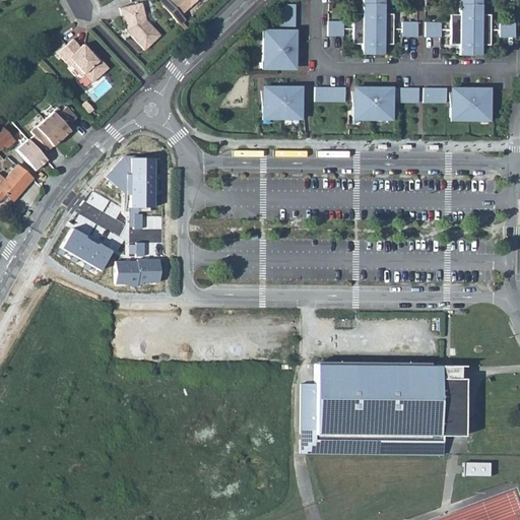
[(160,0),(158,2),(179,24),(184,19),(180,15),(196,0),(160,0)]
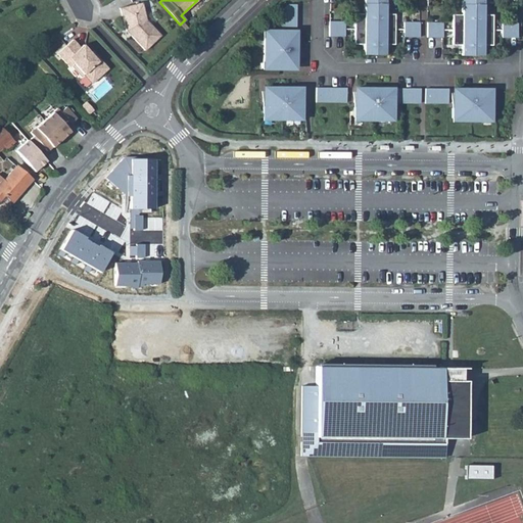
[(364,0),(364,13),(355,13),(355,44),(365,44),(364,55),(385,56),(385,45),(395,45),(394,13),(385,13),(385,0),(364,0)]
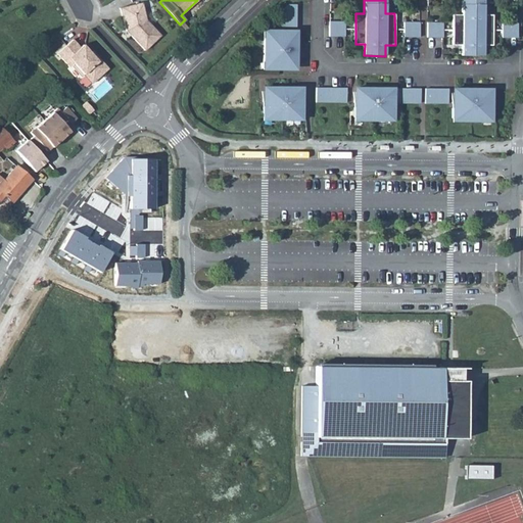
[(463,0),(463,14),(454,14),(454,45),(463,45),(463,56),(485,56),(485,45),(495,45),(494,14),(485,14),(485,0),(463,0)]
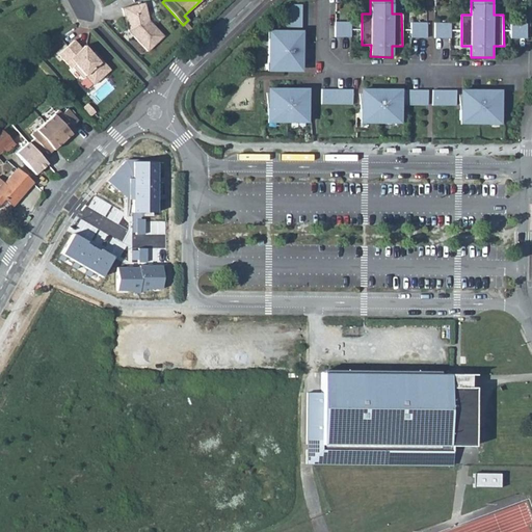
[(125,17),(128,31),(131,30),(135,34),(133,36),(148,51),(163,35),(149,20),(144,3),(122,8),(124,17),(125,17)]
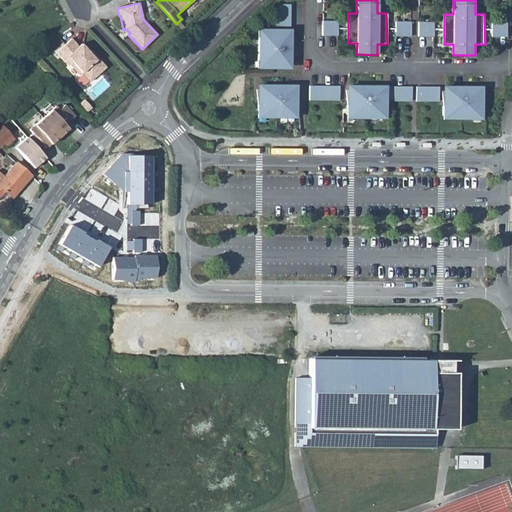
[(275,12),(275,26),(289,26),(289,5),(282,5),(275,12)]
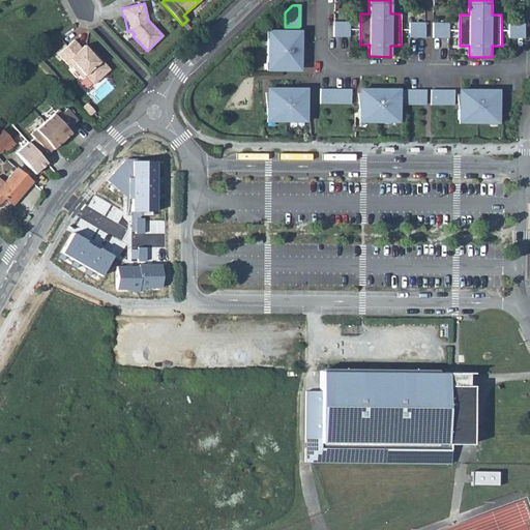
[(333,21),(333,36),(342,37),(350,37),(349,21),(333,21)]
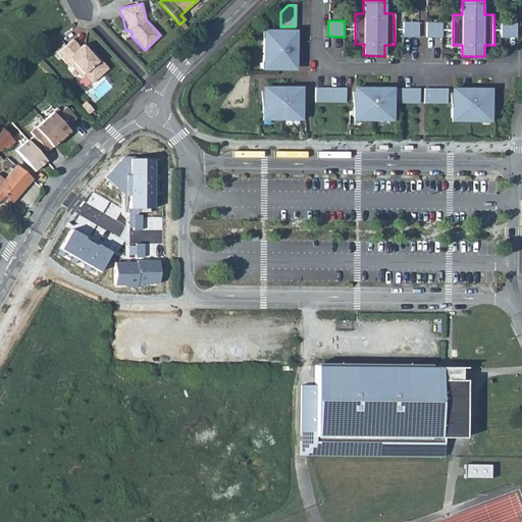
[(405,21),(405,37),(413,37),(420,37),(420,21),(405,21)]
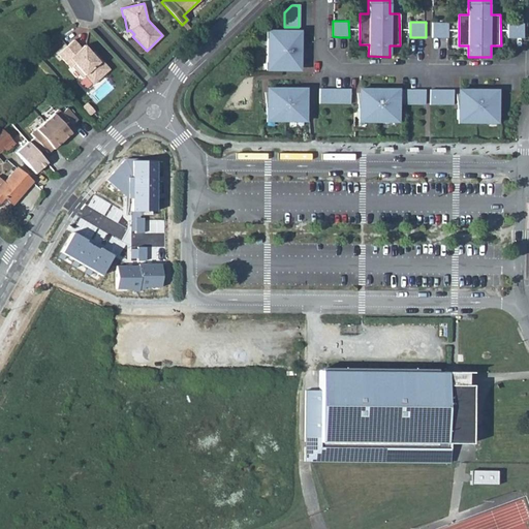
[(433,22),(433,37),(441,37),(448,37),(448,22),(441,22),(433,22)]
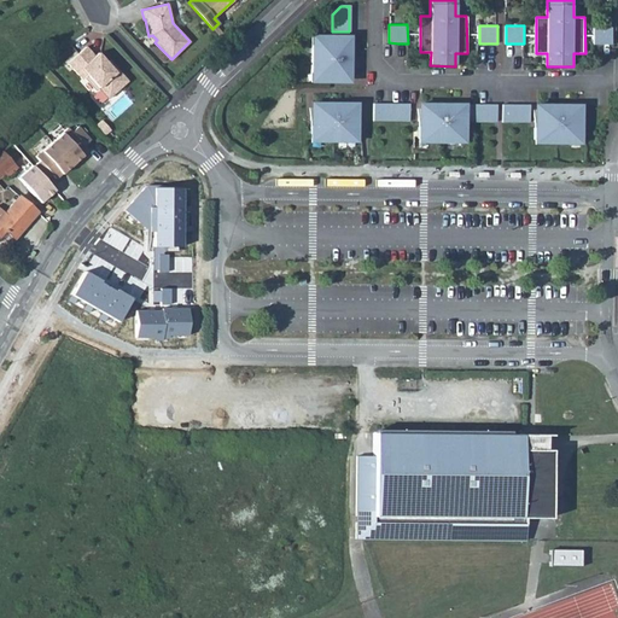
[(595,25),(595,45),(604,45),(612,45),(613,25),(604,25),(595,25)]
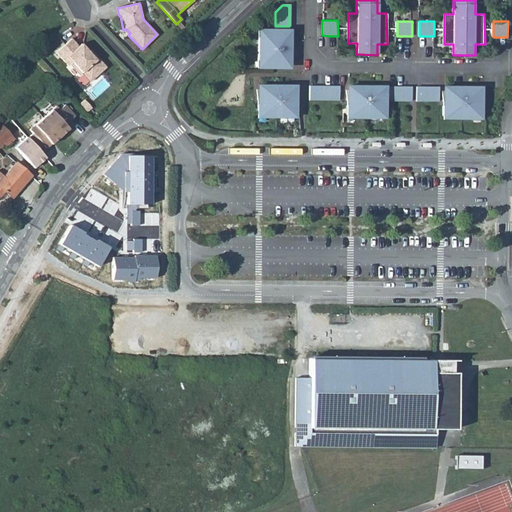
[(257,37),(257,62),(261,63),(261,69),(271,69),(272,66),(288,66),(289,34),(271,34),(271,30),(262,31),(261,37),(257,37)]
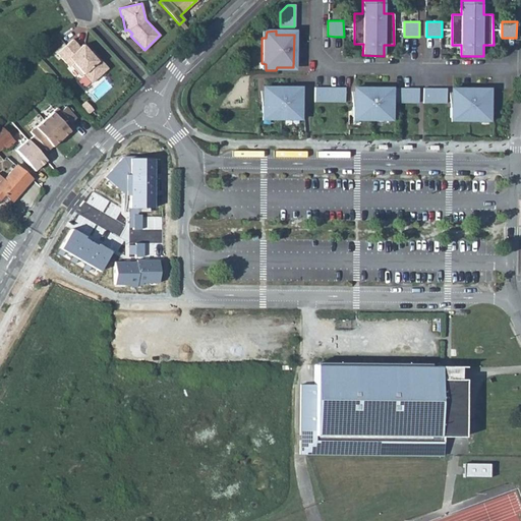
[(72,39),(57,53),(69,66),(70,65),(73,63),(82,74),(92,83),(106,69),(106,66),(99,58),(97,61),(90,53),(82,45),(79,47),(72,39)]
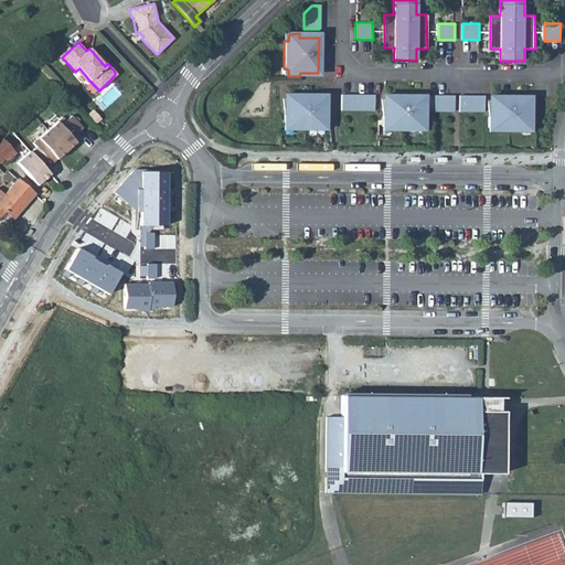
[(99,55),(97,57),(105,66),(107,63),(99,55)]
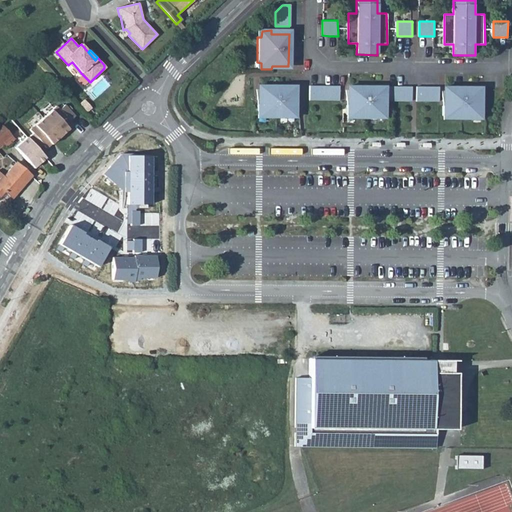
[(72,62),(69,64),(79,75),(81,73),(72,62)]
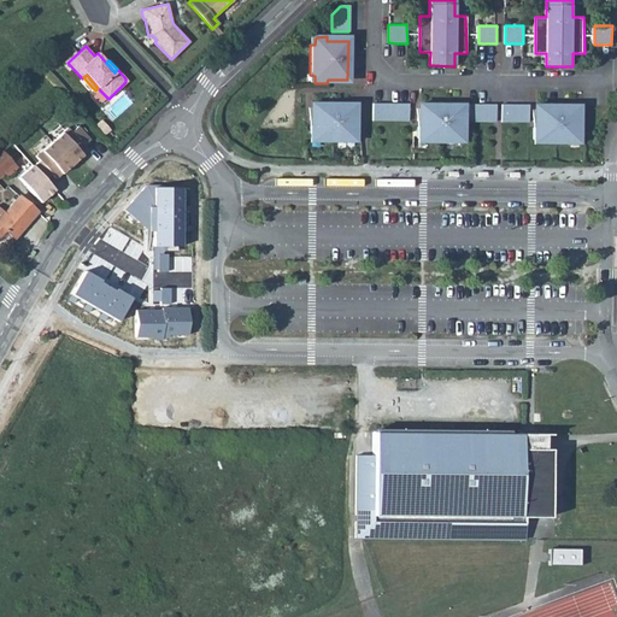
[(352,105),(310,105),(310,127),(306,127),(306,137),(316,137),(317,141),(331,141),(347,142),(346,137),(357,137),(357,127),(352,127),(352,105)]
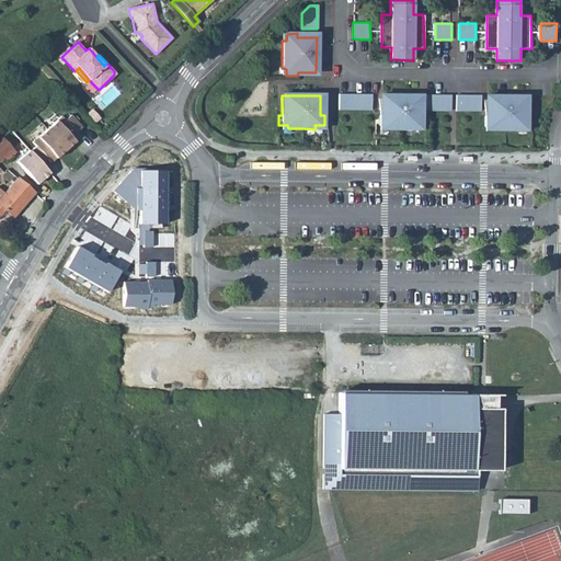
[(371,95),(339,95),(339,110),(371,110),(371,95)]
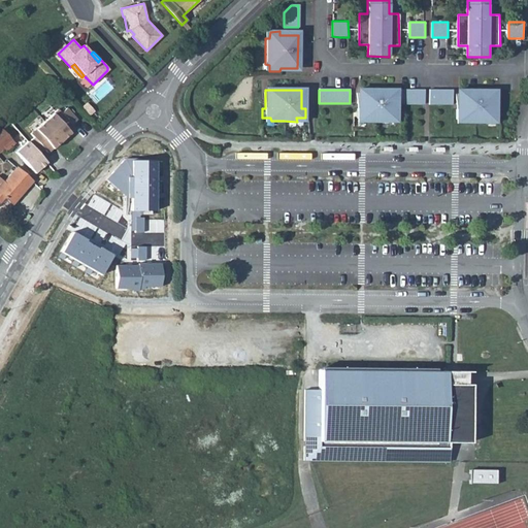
[(391,90),(358,90),(358,108),(355,108),(355,118),(363,118),(363,122),(374,122),(386,122),(386,118),(395,118),(395,108),(391,108),(391,90)]
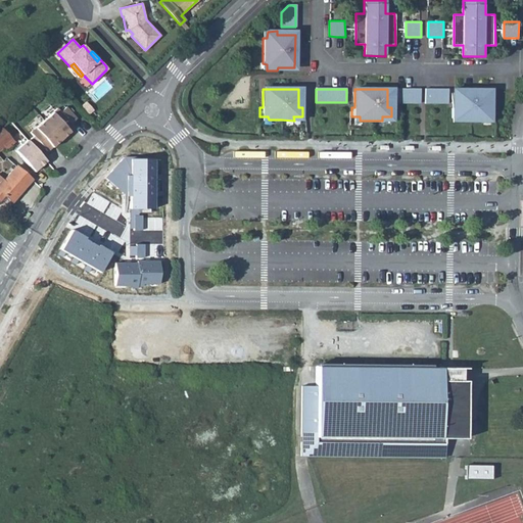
[(417,89),(395,89),(395,102),(417,102),(417,89)]
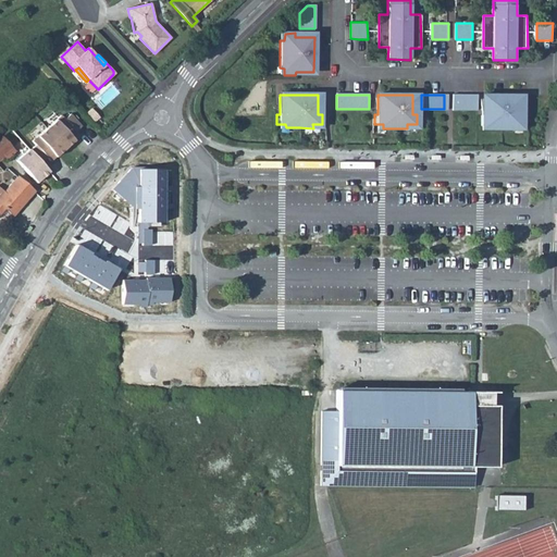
[(450,109),(467,109),(474,109),(474,96),(450,95),(450,109)]
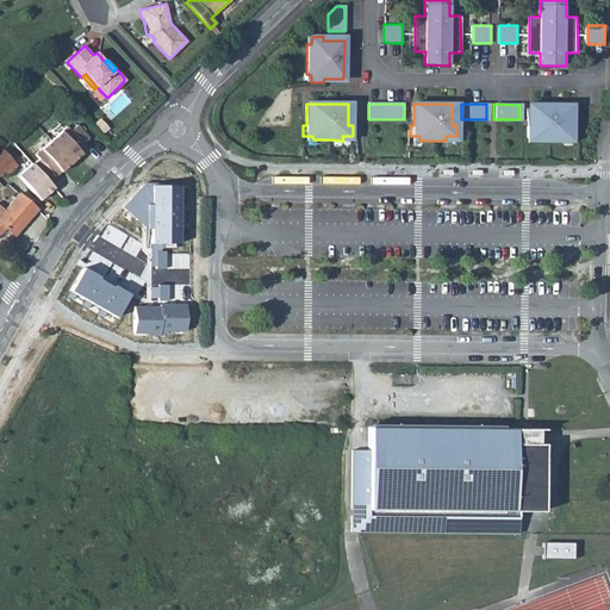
[(535,142),(560,142),(560,137),(570,137),(571,126),(567,126),(567,105),(529,104),(529,126),(526,126),(526,137),(535,137),(535,142)]
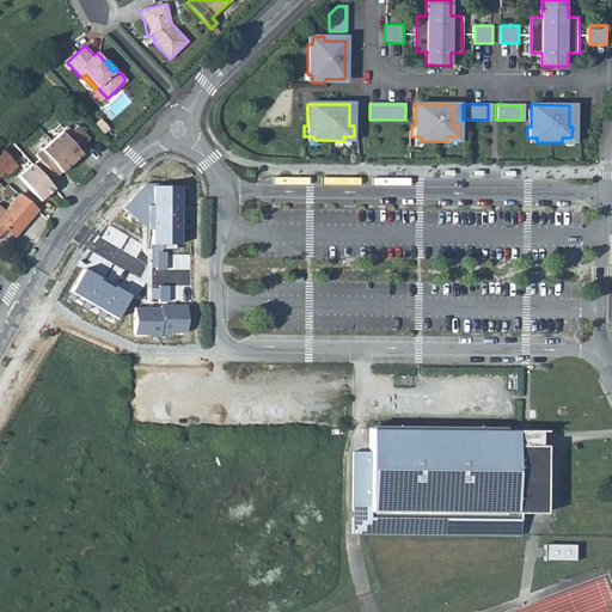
[(34,164),(46,177),(51,172),(56,176),(62,171),(60,169),(62,166),(65,169),(72,161),(79,155),(78,153),(80,151),(81,153),(87,147),(84,144),(90,138),(78,124),(71,130),(67,126),(51,140),(36,154),(40,158),(34,164)]
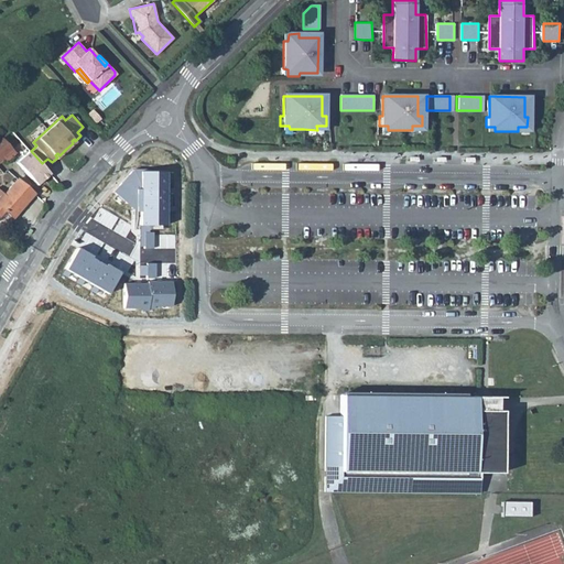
[(10,131),(2,138),(13,149),(20,142),(10,131)]
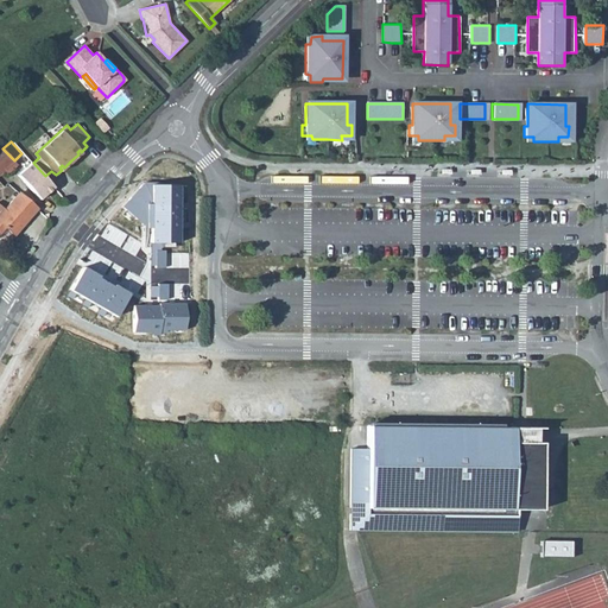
[(0,151),(0,173),(14,160),(2,149),(0,151)]
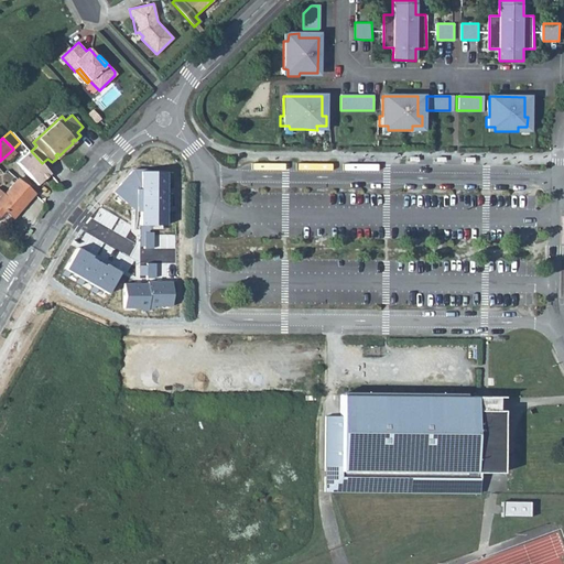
[(140,171),(140,224),(166,224),(165,171),(140,171)]
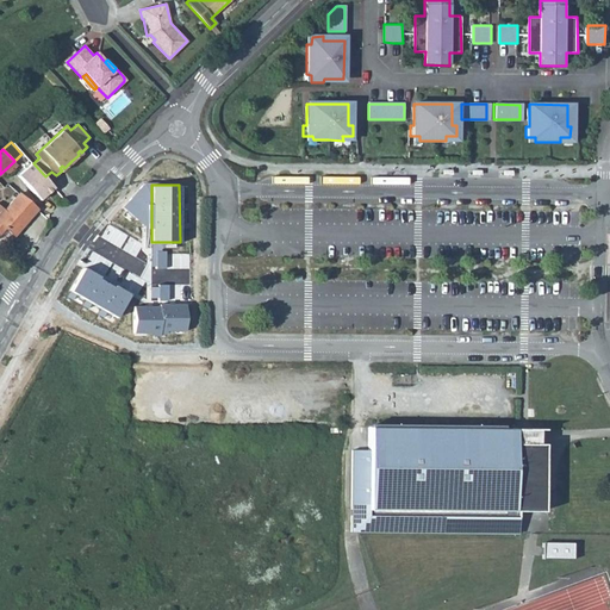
[(0,230),(4,226),(14,234),(37,209),(19,193),(6,209),(0,204),(0,230)]
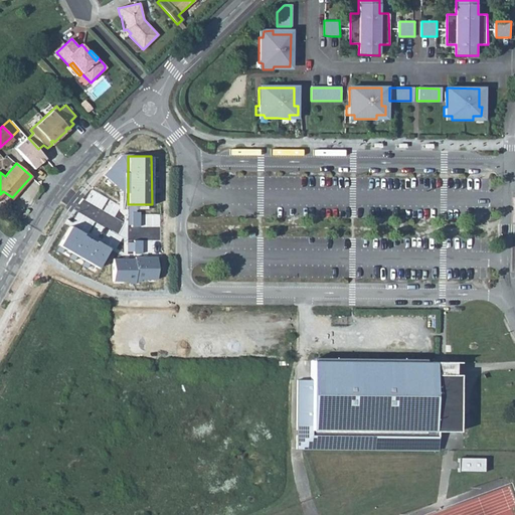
[(140,212),(132,212),(131,226),(139,227),(139,221),(141,221),(141,217),(140,216),(140,212)]
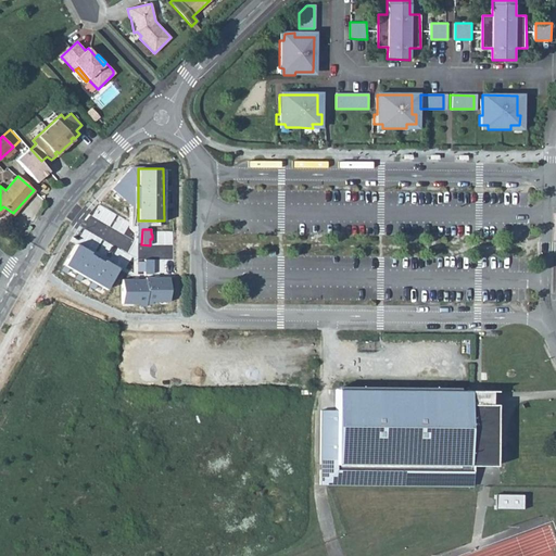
[(90,253),(77,244),(64,265),(103,288),(116,268),(103,260),(102,262),(89,254),(90,253)]
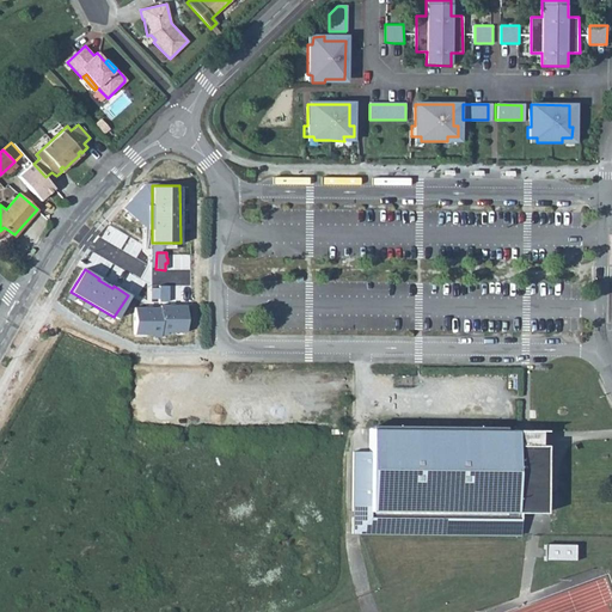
[(160,305),(160,307),(160,335),(184,335),(184,305),(160,305)]
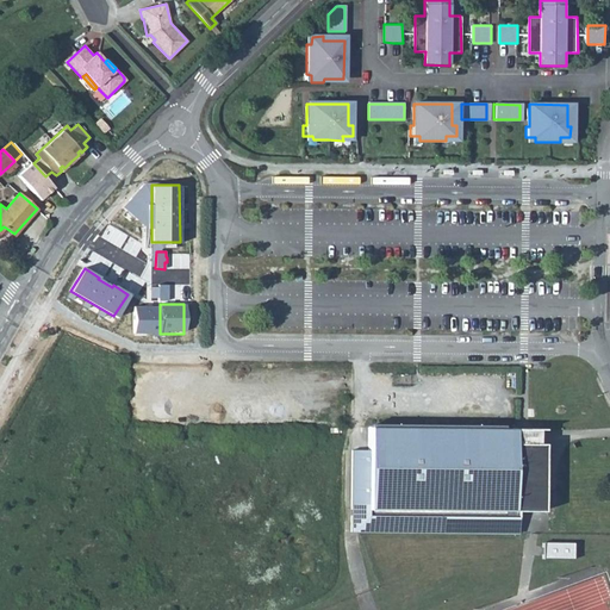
[(160,334),(160,306),(135,306),(135,334),(160,334)]
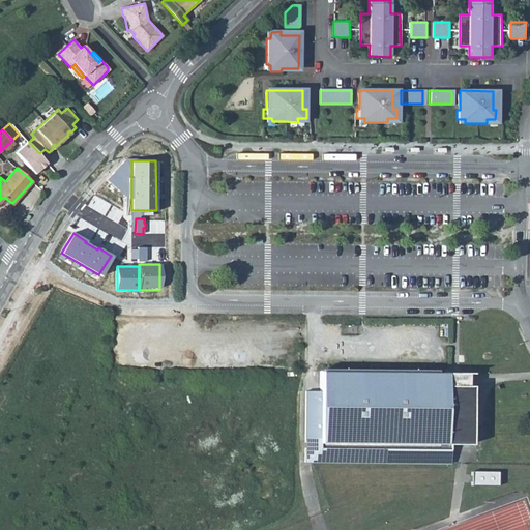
[(305,446),(322,447),(322,452),(313,452),(313,466),(449,468),(449,449),(467,449),(468,392),(447,392),(447,377),(321,375),(322,395),(306,395),(305,446)]
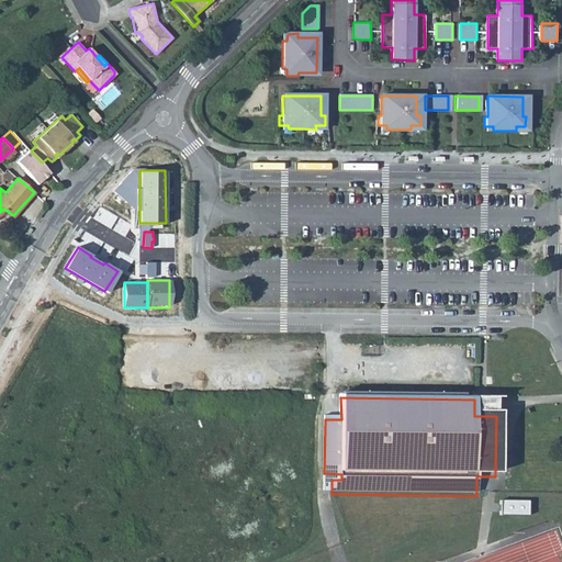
[(474,416),(496,416),(496,401),(474,400),(474,416)]
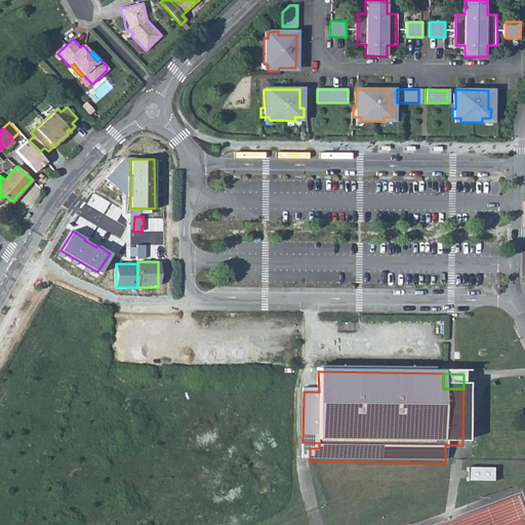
[(303,461),(310,461),(310,448),(319,448),(319,443),(303,442),(303,461)]
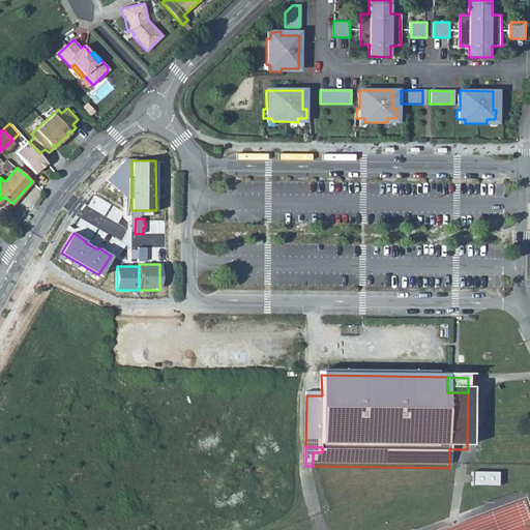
[(500,476),(472,476),(472,491),(500,491),(500,476)]
